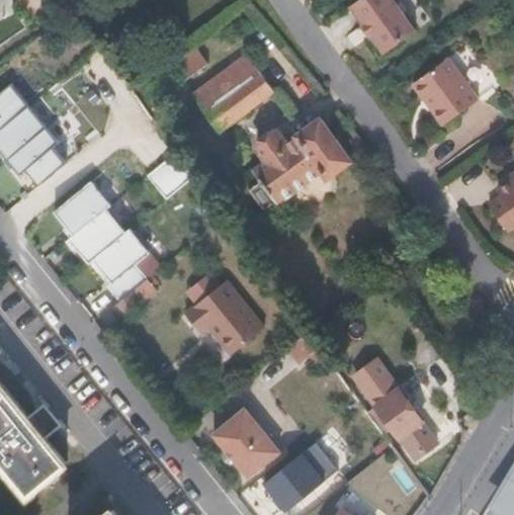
[(361,0),(351,7),(363,23),(360,30),(367,39),(372,35),(386,53),(415,31),(392,0),(361,0)]
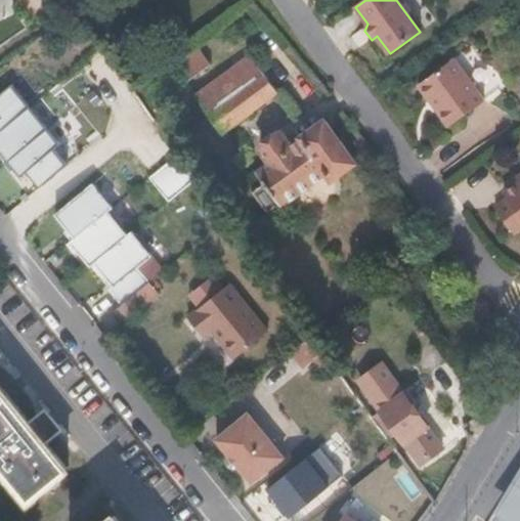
[(183,85),(208,68),(197,50),(172,69),(183,85)]
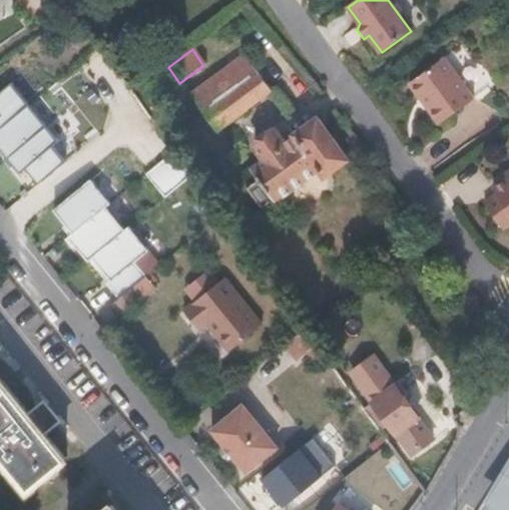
[(215,131),(270,90),(243,55),(189,95),(215,131)]
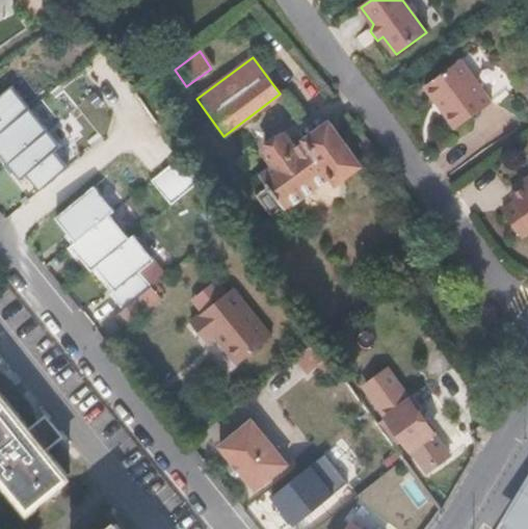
[(492,103),(459,59),(423,87),(436,104),(439,103),(447,113),(444,116),(454,131),(492,103)]
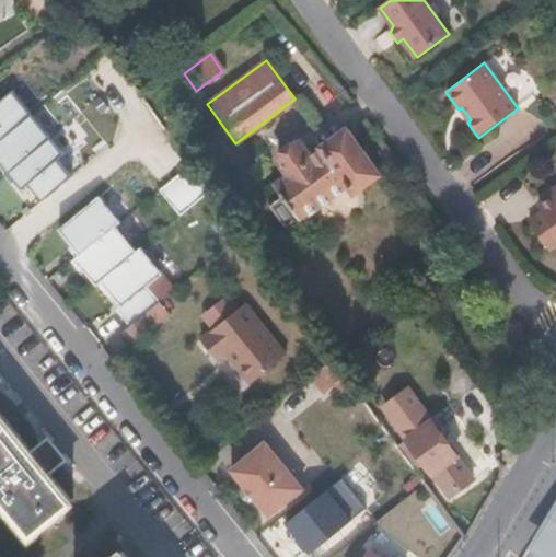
[(41,199),(70,174),(56,157),(62,151),(9,86),(0,93),(0,161),(20,186),(26,181),(41,199)]
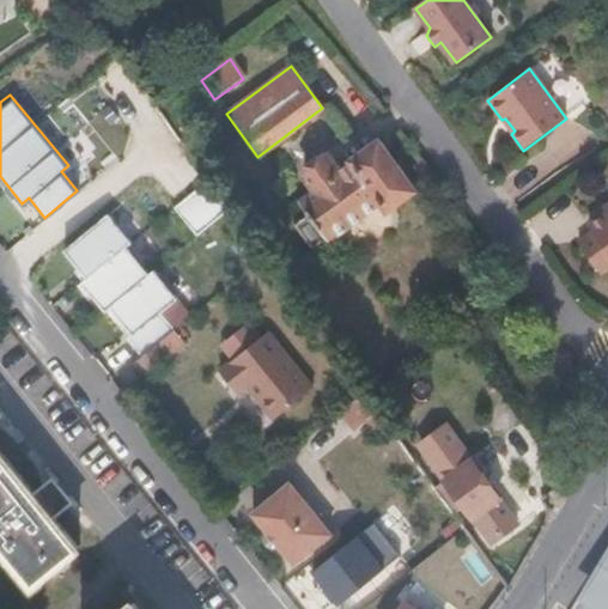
[(383,208),(409,187),(374,141),(336,169),(323,152),(297,174),(309,190),(295,201),(305,217),(293,226),(314,251),(377,202),(383,208)]
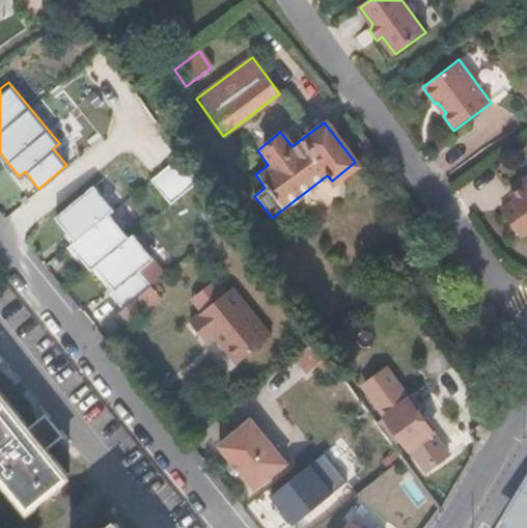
[(200,184),(182,158),(153,179),(171,204),(200,184)]
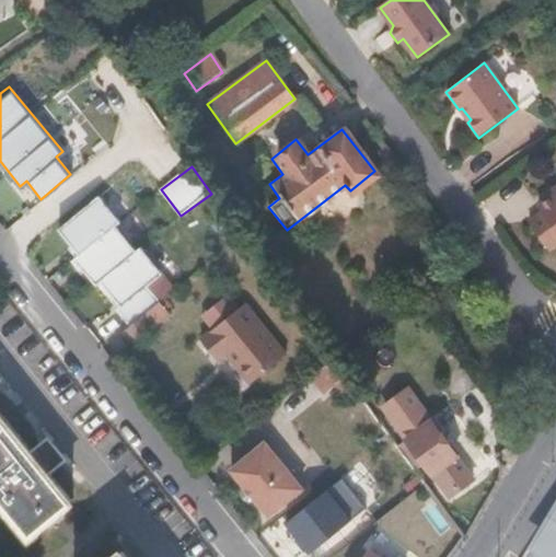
[(555,186),(549,192),(553,197),(537,209),(541,212),(528,223),(549,252),(552,252),(555,247),(555,186)]
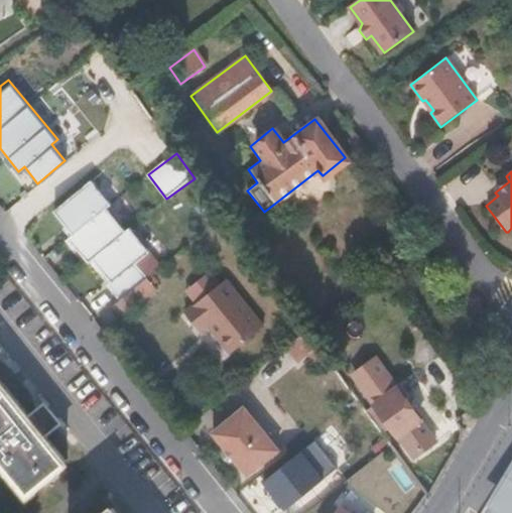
[(110,204),(90,179),(52,209),(72,233),(68,237),(88,262),(92,258),(111,282),(106,285),(118,301),(110,308),(120,322),(145,301),(134,288),(146,279),(134,264),(148,252),(128,228),(124,231),(105,208),(110,204)]
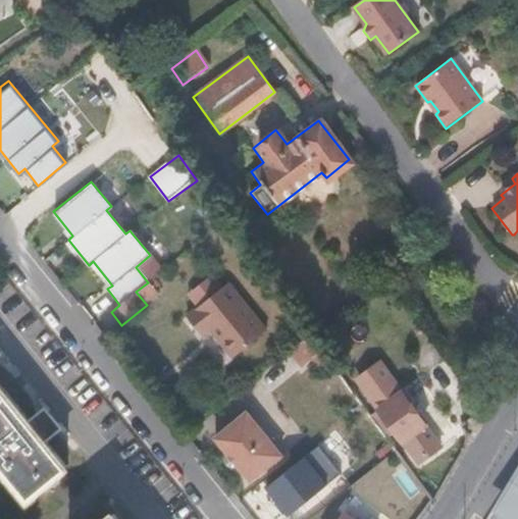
[(265,335),(227,288),(187,320),(202,341),(211,333),(232,362),(265,335)]
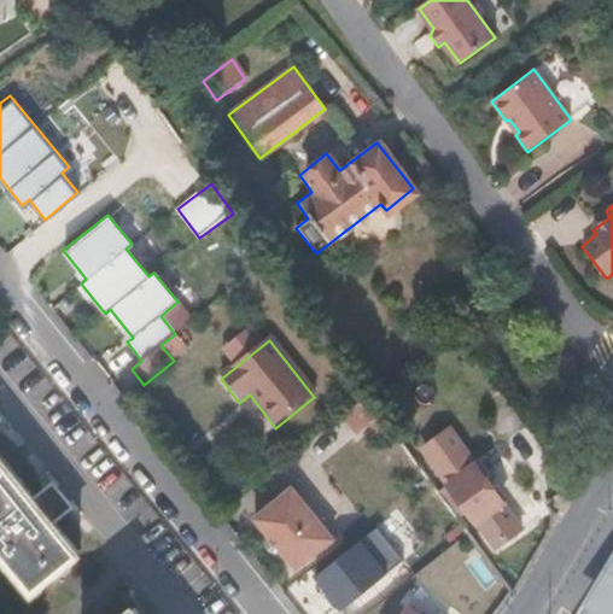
[(366,399),(340,417),(356,437),(368,427),(380,417),(366,399)]
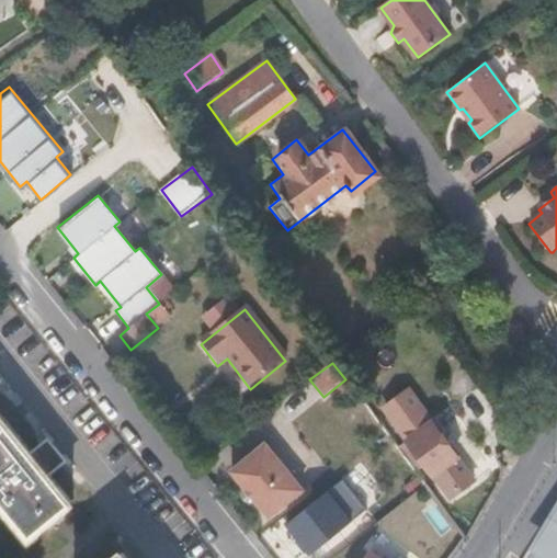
[(355,393),(345,379),(334,388),(345,401),(355,393)]
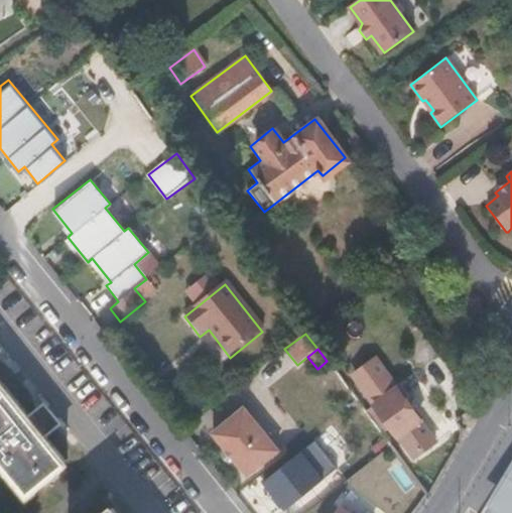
[(431,440),(372,358),(351,374),(375,408),(368,414),(379,429),(387,424),(410,456),(431,440)]
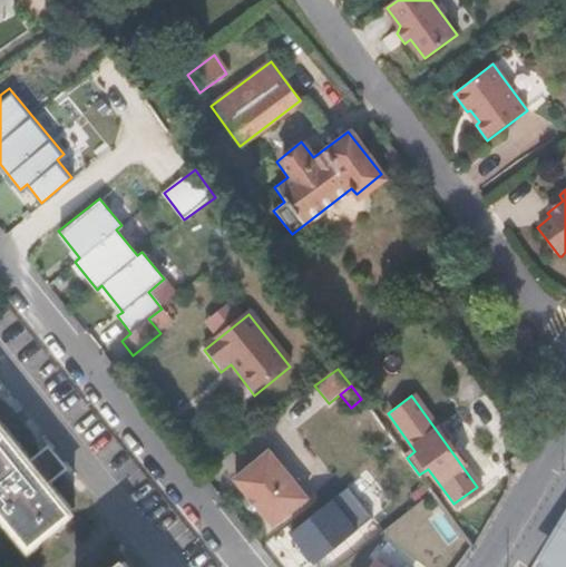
[(0,512),(27,545),(68,510),(42,481),(56,470),(40,449),(27,460),(0,428),(0,512)]
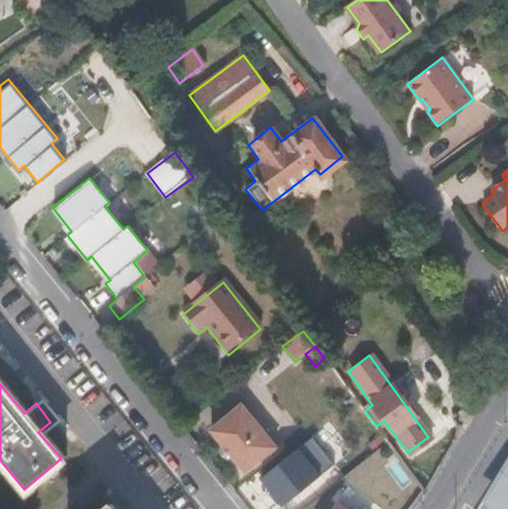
[(276,448),(241,405),(209,430),(245,474),(276,448)]
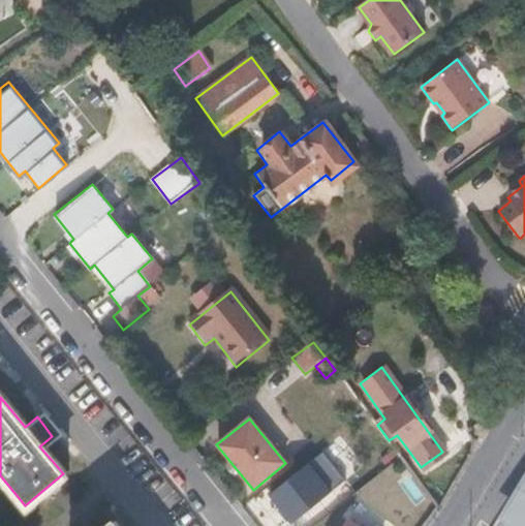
[(524,525),(524,472),(498,518),(511,525),(524,525)]
